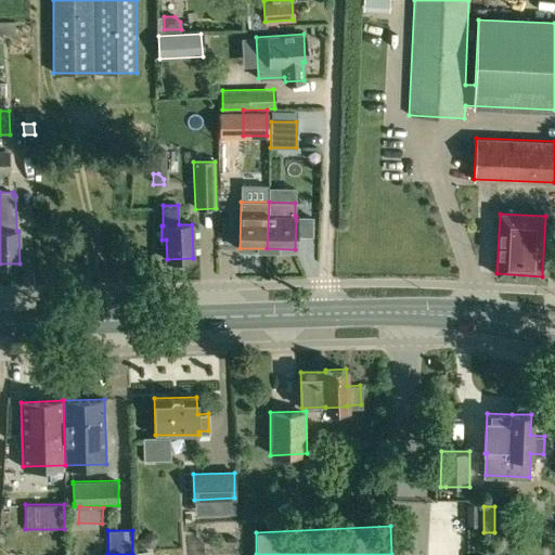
[(448,530),(447,546),(464,547),(465,531),(448,530)]
